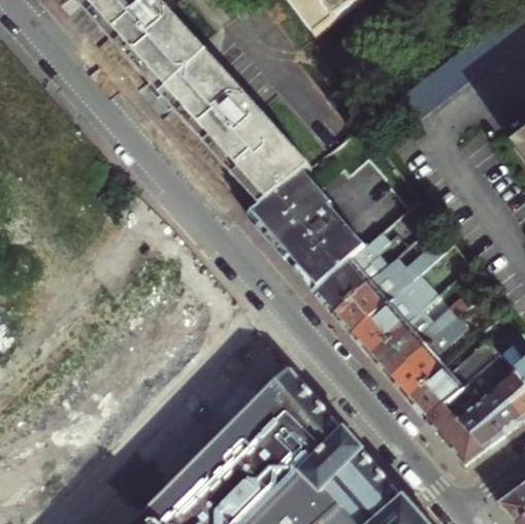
[(74,0),(86,12),(93,20),(149,82),(166,100),(260,205),(303,171),(312,165),(259,107),(212,57),(162,0),(74,0)]
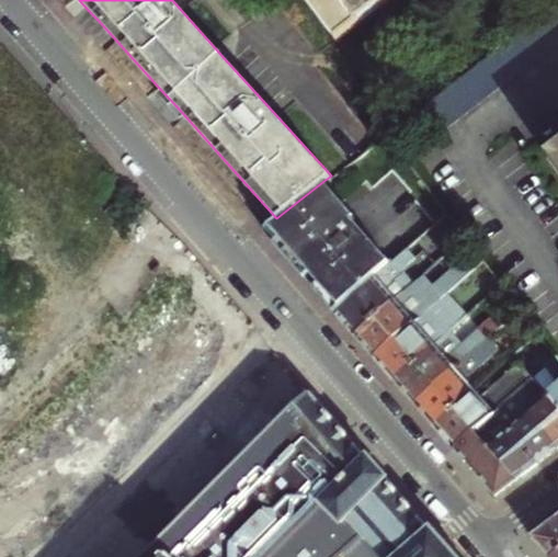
[(304,0),(332,37),(367,11),(382,0),(304,0)]
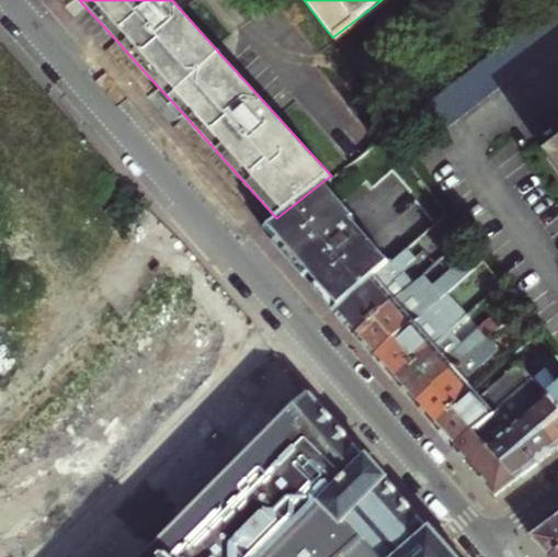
[(556,0),(414,111),(433,135),(557,40),(557,0),(556,0)]
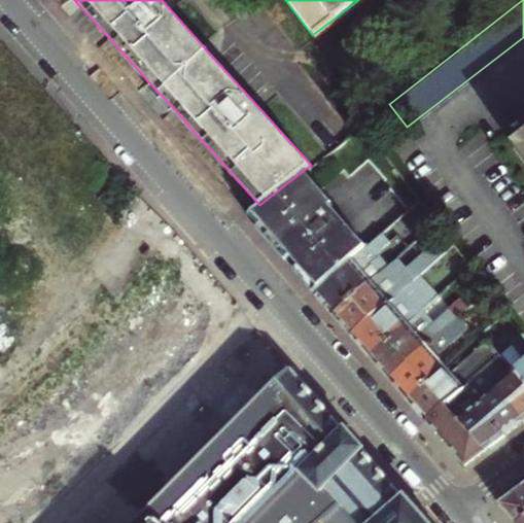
[(523,159),(523,136),(513,144),(523,159)]
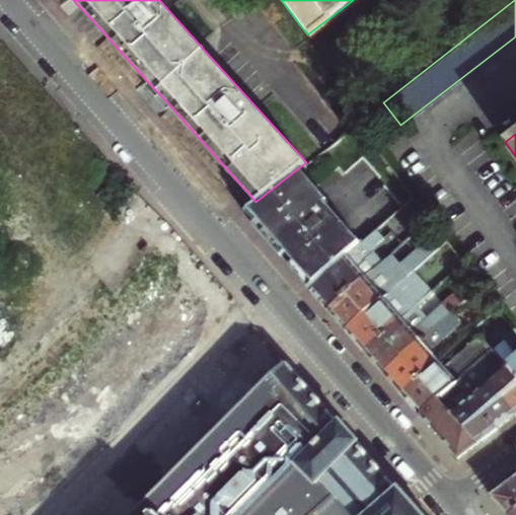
[(298,168),(255,202),(245,210),(255,221),(253,223),(283,259),(307,286),(359,240),(324,202),(326,200),(298,168)]
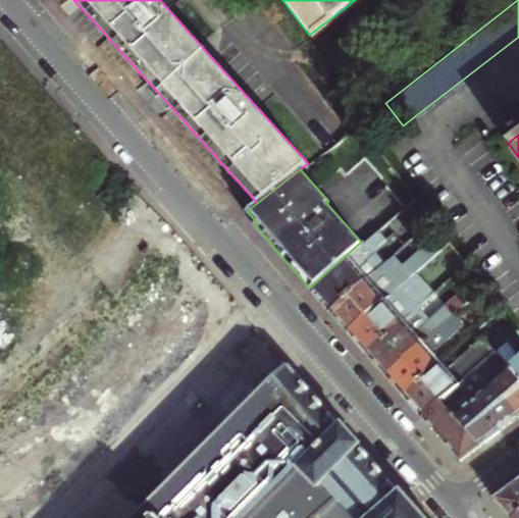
[(361,242),(309,288),(320,301),(327,309),(356,283),(382,261),(372,248),(384,238),(377,228),(361,242)]
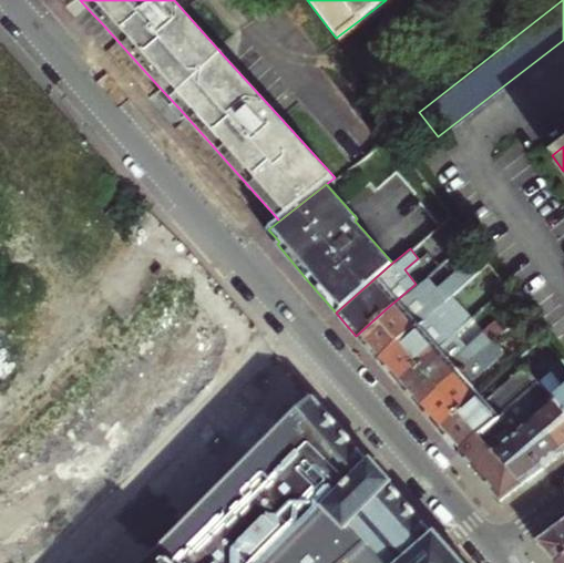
[(387,308),(356,336),(369,350),(376,359),(451,295),(473,275),(464,265),(438,287),(427,274),(416,284),(387,308)]
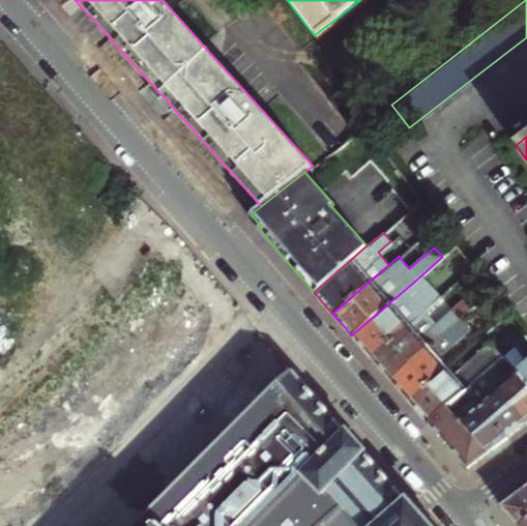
[(421,275),(351,335),(363,349),(371,357),(439,297),(421,275)]
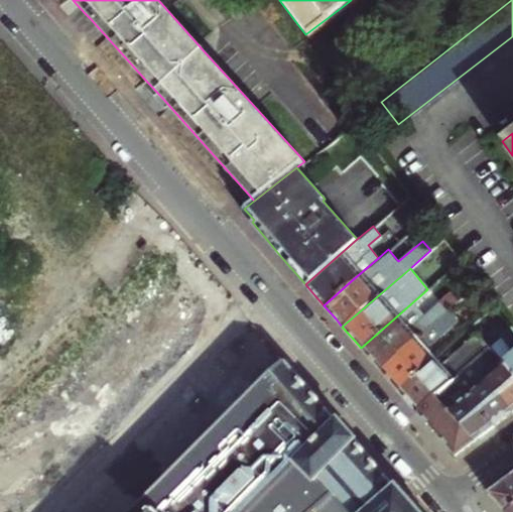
[(427,289),(361,348),(372,360),(379,368),(445,309),(427,289)]
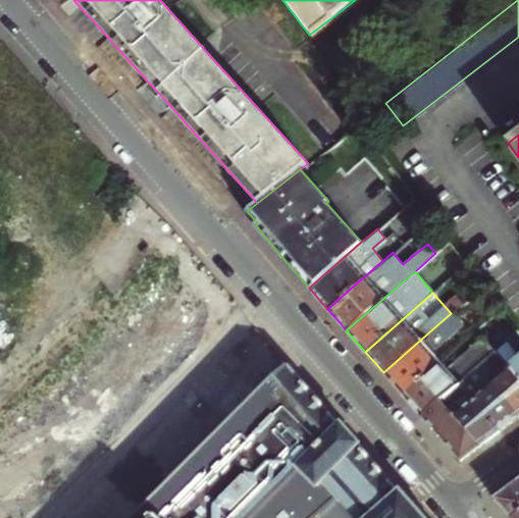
[(451,313),(383,372),(396,385),(403,394),(439,361),(430,352),(462,323),(452,313),(451,313)]
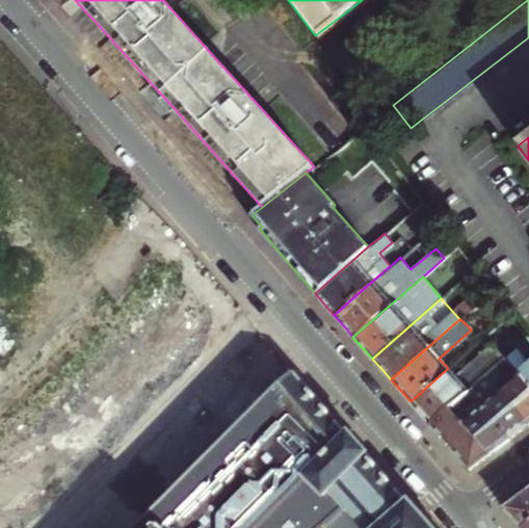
[(518,346),(504,357),(528,387),(528,340),(524,334),(513,342),(518,346)]
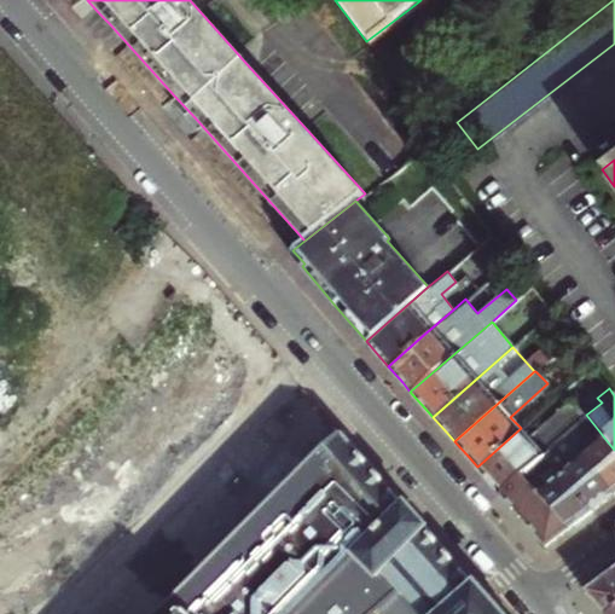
[(568,438),(579,451),(613,492),(614,490),(614,450),(586,415),(581,420),(587,427),(581,433),(574,424),(569,429),(564,434),(568,438)]
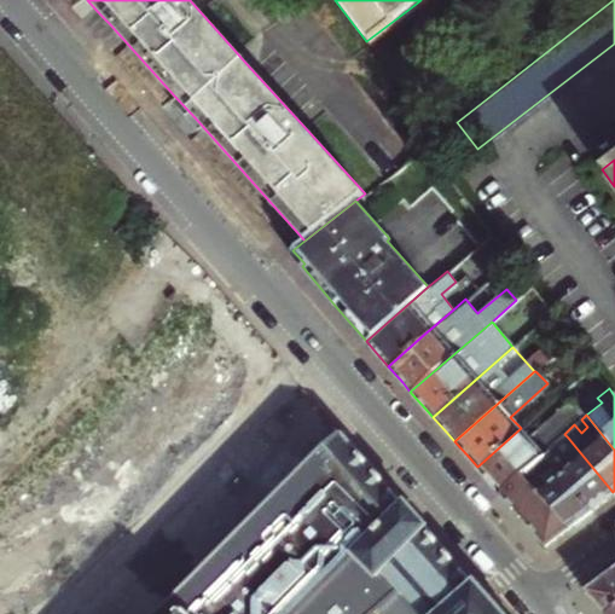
[(521,428),(477,467),(488,479),(499,492),(526,468),(532,463),(543,452),(552,444),(560,439),(564,434),(569,429),(560,418),(537,438),(541,442),(537,447),(521,428)]
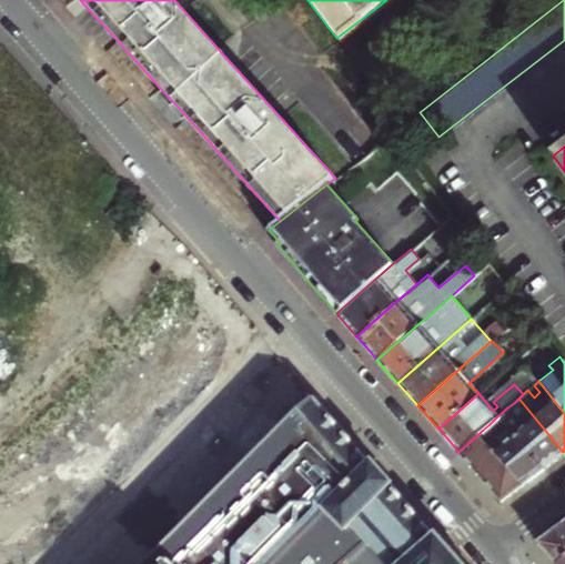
[(463,563),(453,552),(450,549),(452,547),(439,531),(436,532),(392,482),(393,481),(373,457),(372,459),(313,392),(142,563),(463,563)]
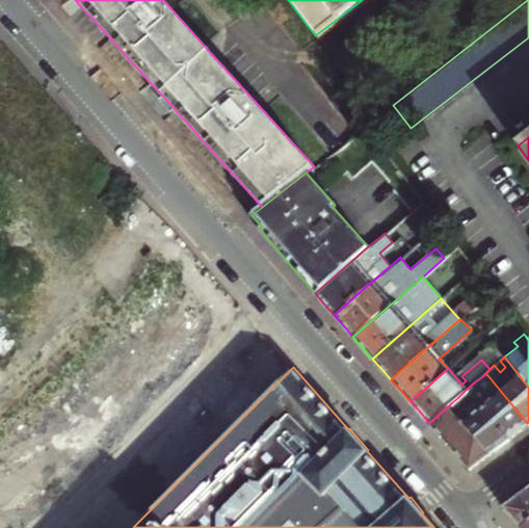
[(467,389),(474,397),(508,438),(522,426),(527,423),(498,388),(488,396),(475,381),(467,389)]
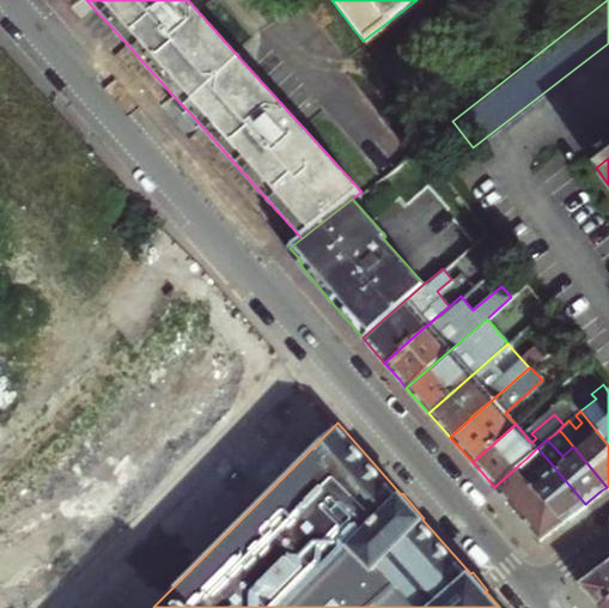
[(521,473),(562,522),(572,514),(585,504),(546,457),(534,468),(527,458),(521,463),(525,468),(521,473)]
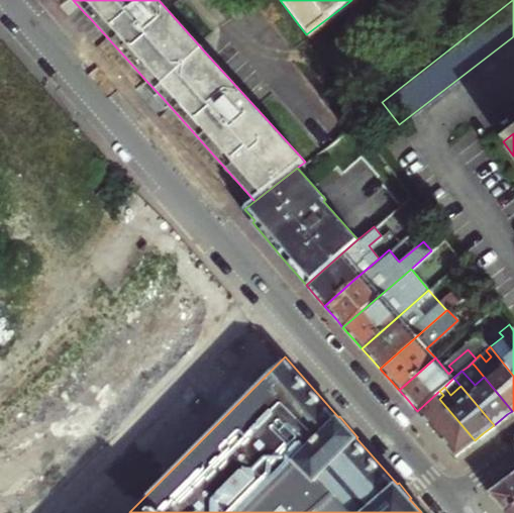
[(439,391),(417,411),(437,435),(454,455),(475,440),(439,399),(443,395),(439,391)]
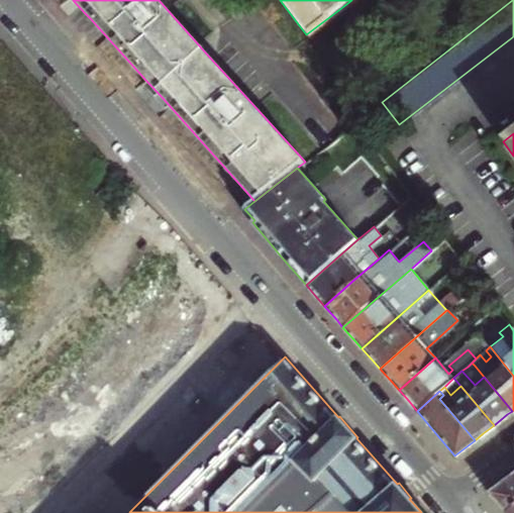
[(505,512),(513,505),(513,472),(488,493),(499,505),(505,512)]
